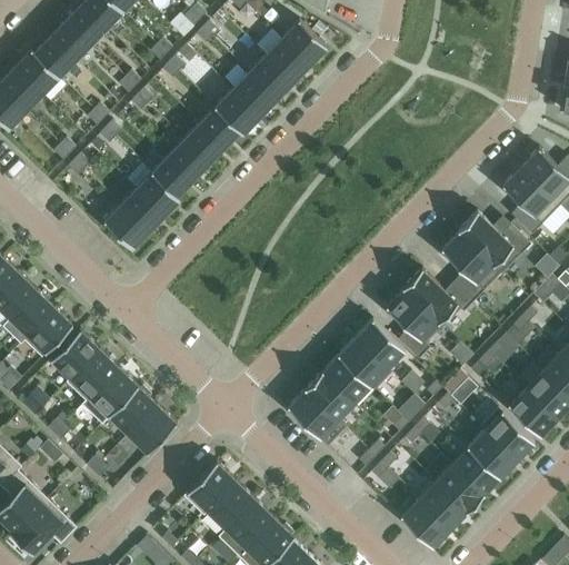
[(123,12),(110,0),(86,0),(81,5),(107,29),(123,12)]
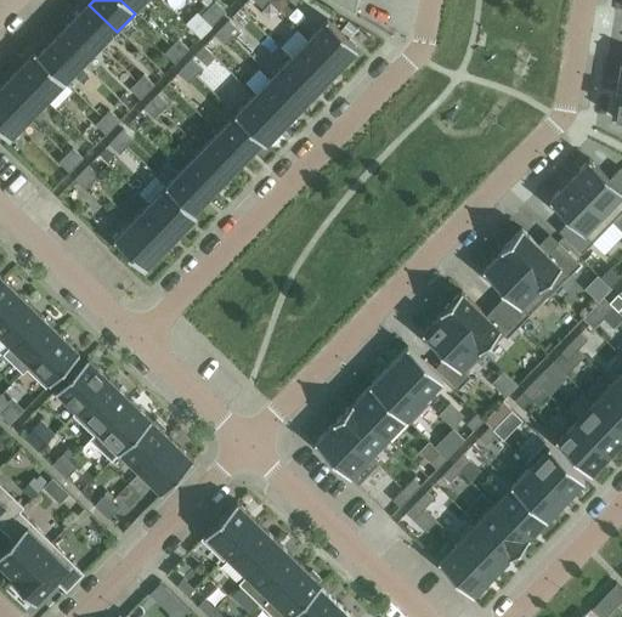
[(148,0),(120,0),(135,13),(148,0)]
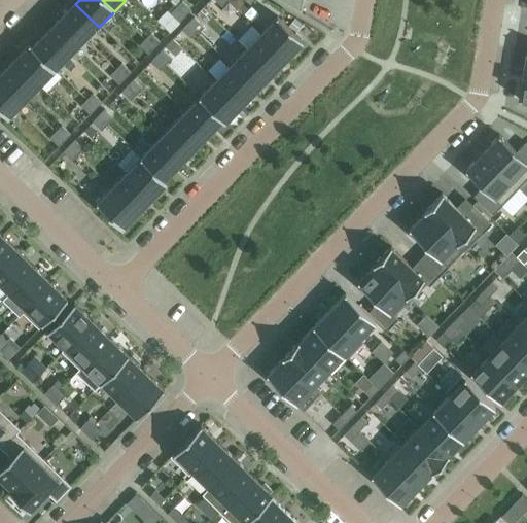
[(227,4),(222,0),(213,0),(212,1),(221,10),(227,4)]
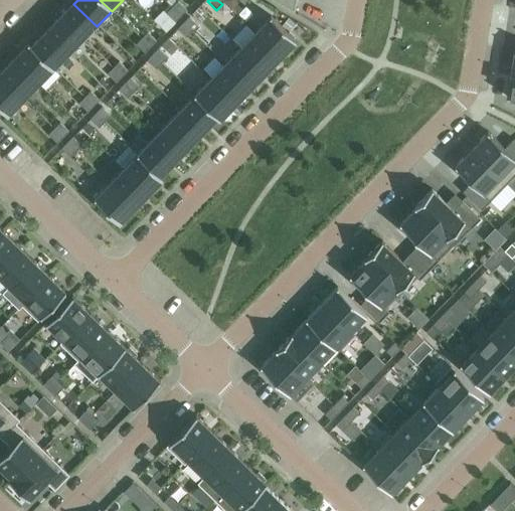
[(268,0),(298,17),(295,15),(297,0),(268,0)]
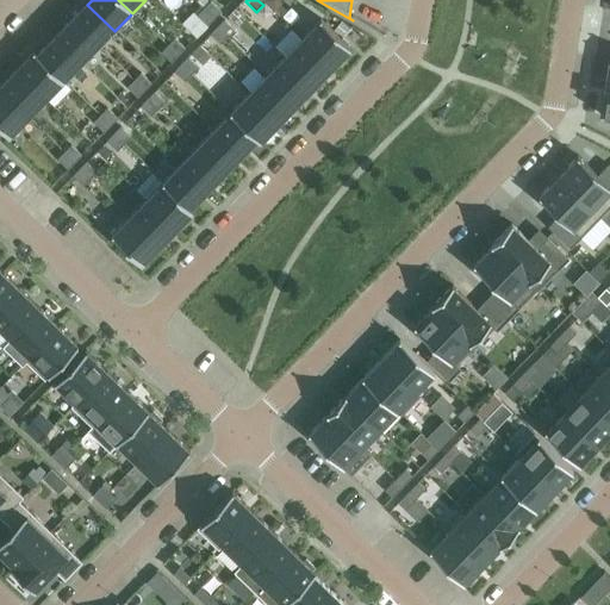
[(87,5),(70,23),(98,50),(114,31),(87,5)]
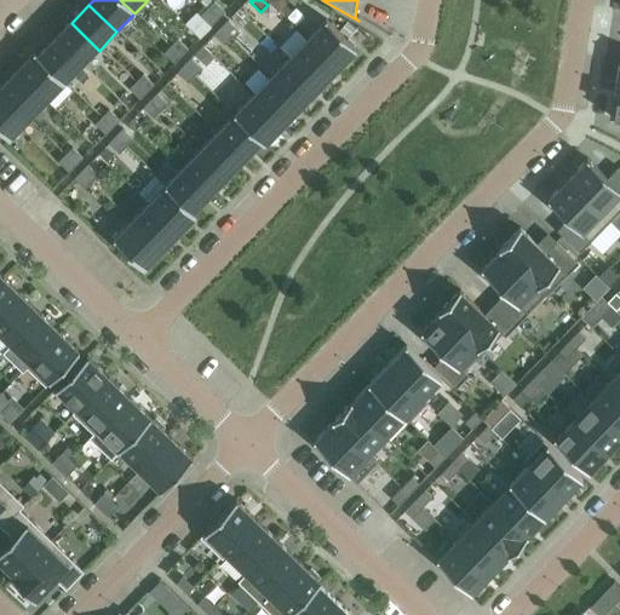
[(207,12),(217,23),(224,16),(213,6),(207,12)]
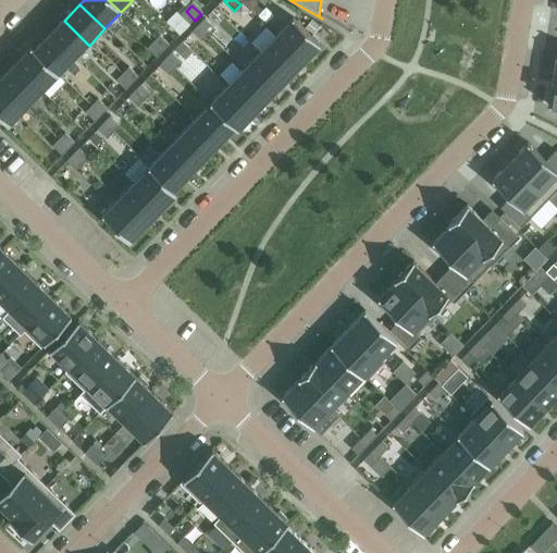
[(189,27),(195,21),(186,11),(180,17),(189,27)]
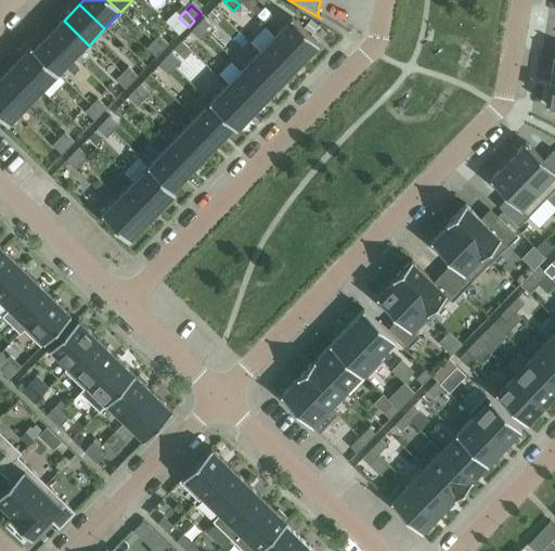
[(89,46),(64,21),(48,38),(73,62),(89,46)]
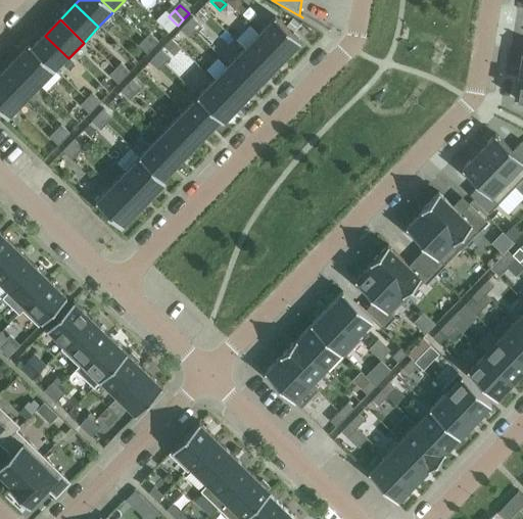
[(259,36),(285,61),(300,45),(275,19),(259,36)]
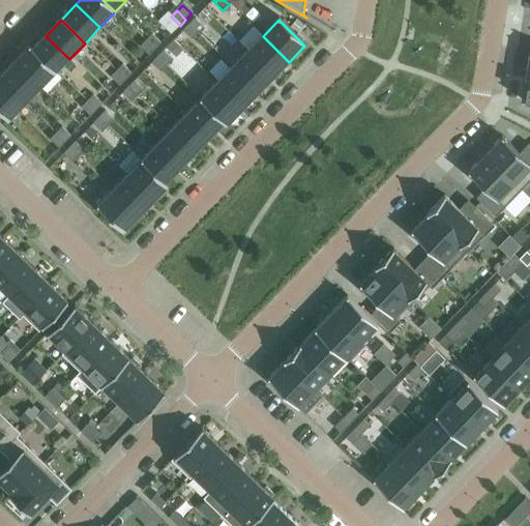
[(195,22),(188,27),(198,36),(203,30),(195,22)]
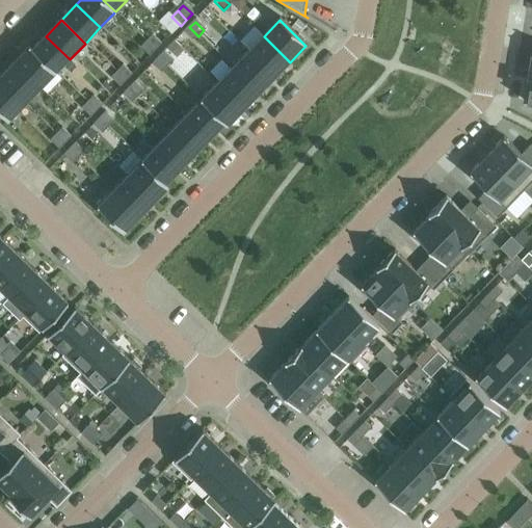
[(198,36),(189,27),(183,33),(192,43),(198,36)]
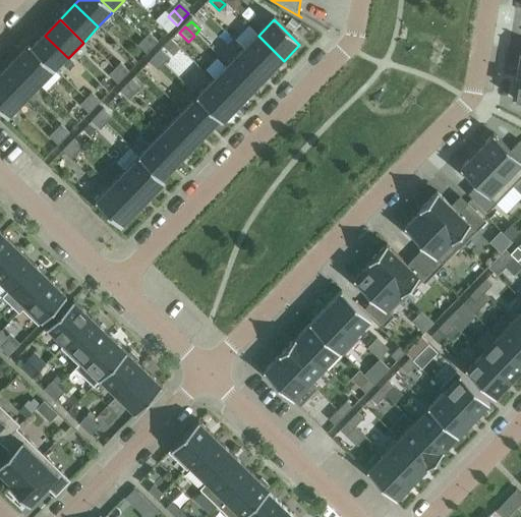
[(68,58),(45,36),(32,49),(29,47),(27,48),(53,73),(68,58)]
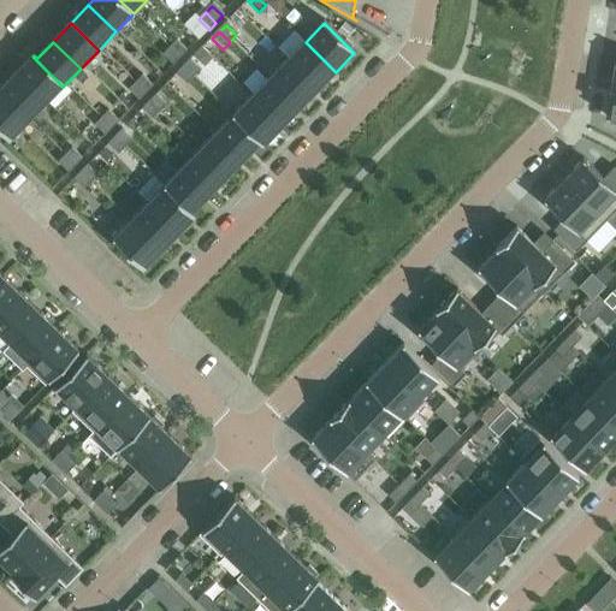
[(319,90),(336,72),(306,42),(288,60),(319,90)]
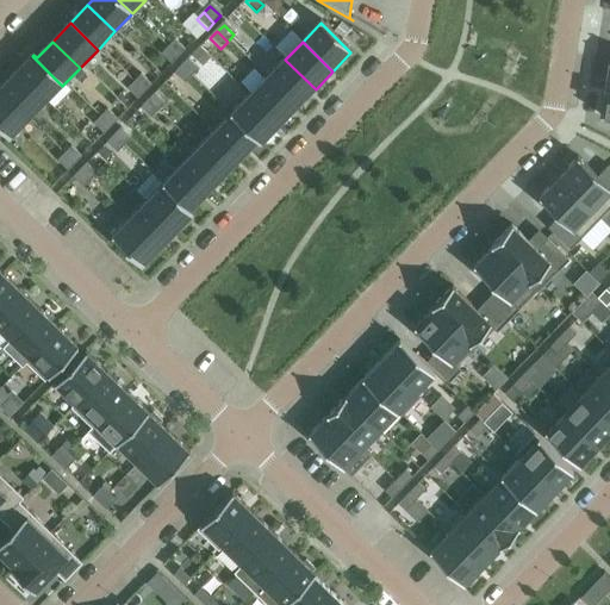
[(168,50),(178,60),(185,52),(174,43),(168,50)]
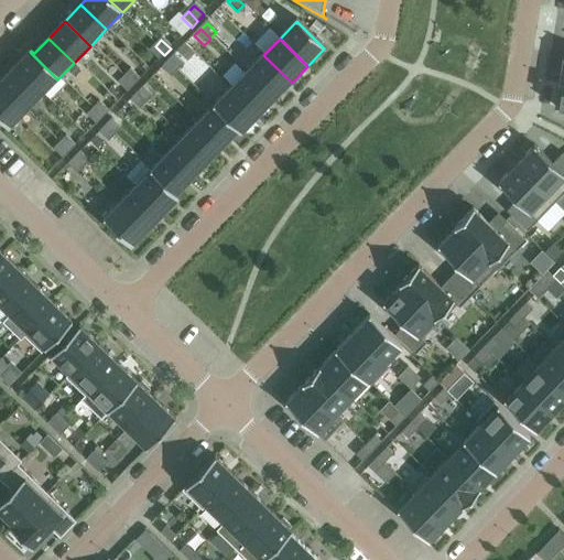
[(159,62),(164,55),(155,46),(149,52),(159,62)]
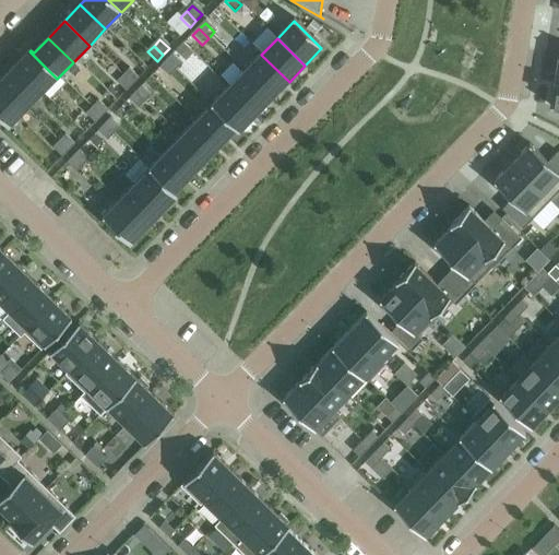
[(57,79),(30,51),(13,68),(42,95),(57,79)]
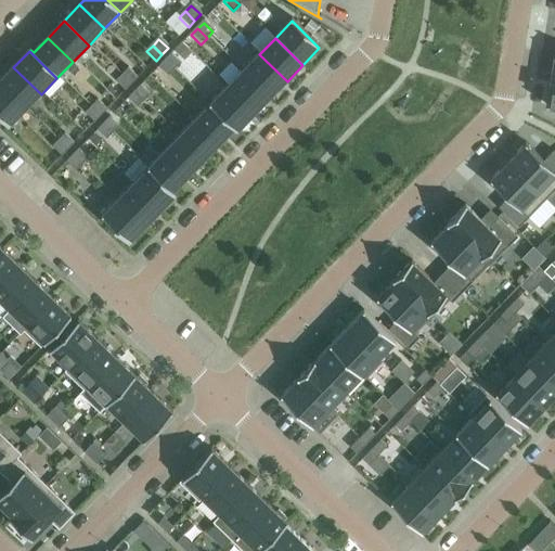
[(271,98),(287,81),(259,54),(244,71),(271,98)]
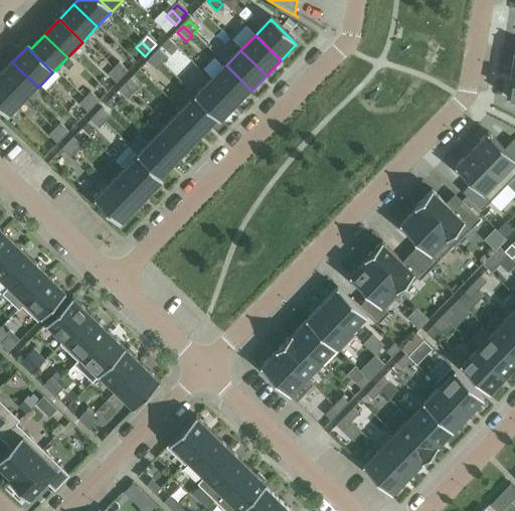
[(158,52),(153,58),(162,66),(167,60),(158,52)]
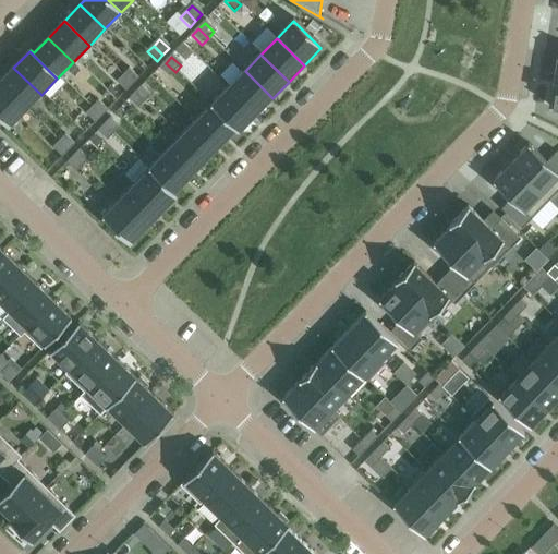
[(176,72),(166,63),(159,69),(169,79),(176,72)]
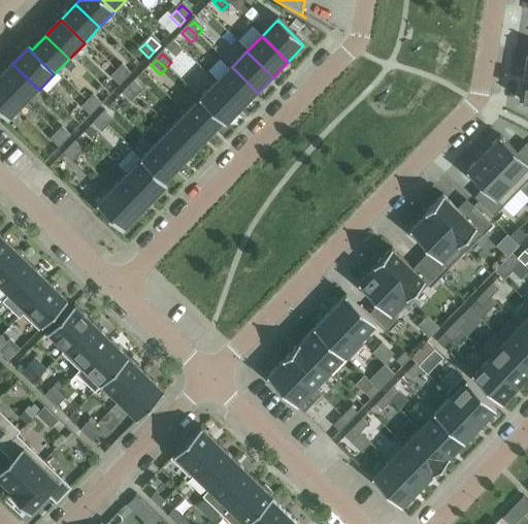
[(12,64),(0,76),(0,83),(24,105),(39,90),(12,64)]
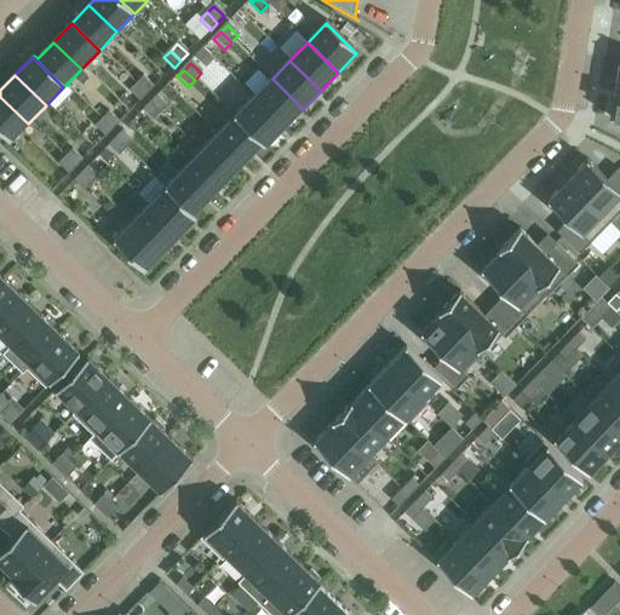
[(136,86),(147,96),(154,90),(143,79),(136,86)]
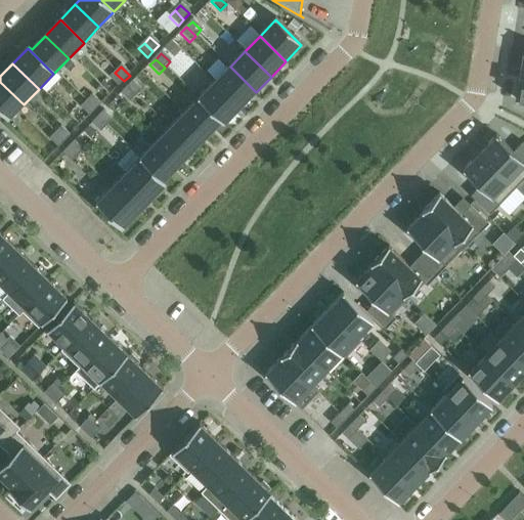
[(242,107),(256,92),(230,67),(215,82),(242,107)]
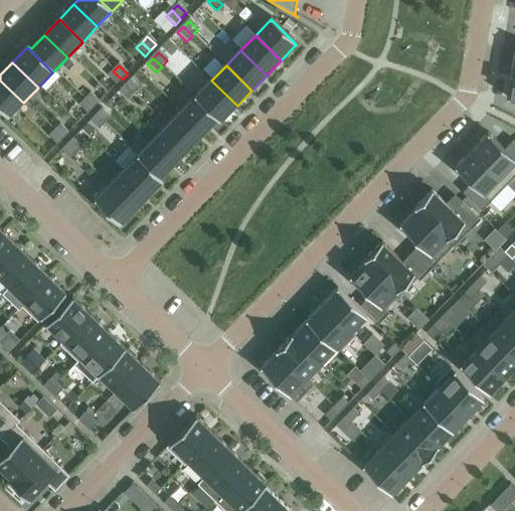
[(122,79),(113,71),(108,77),(116,86),(122,79)]
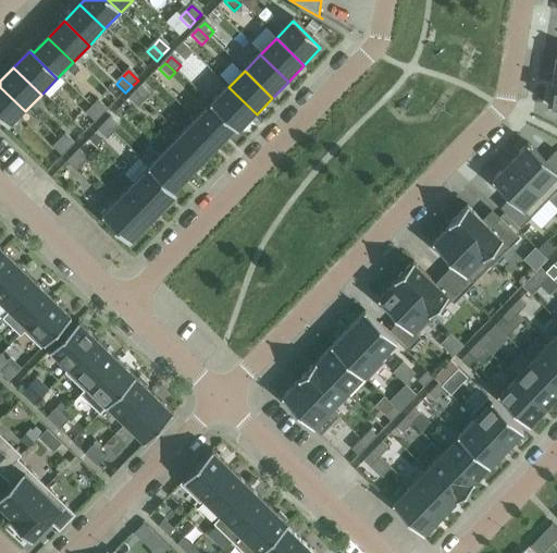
[(556,84),(552,84),(547,109),(556,110),(556,84)]
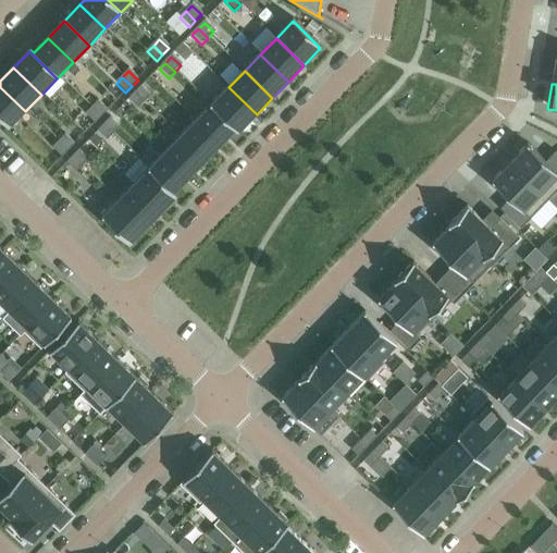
[(25,111),(0,87),(0,120),(9,128),(25,111)]
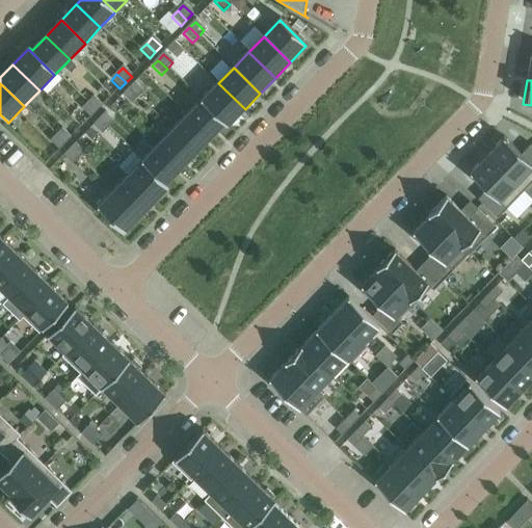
[(204,99),(230,125),(245,109),(218,83),(204,99)]
